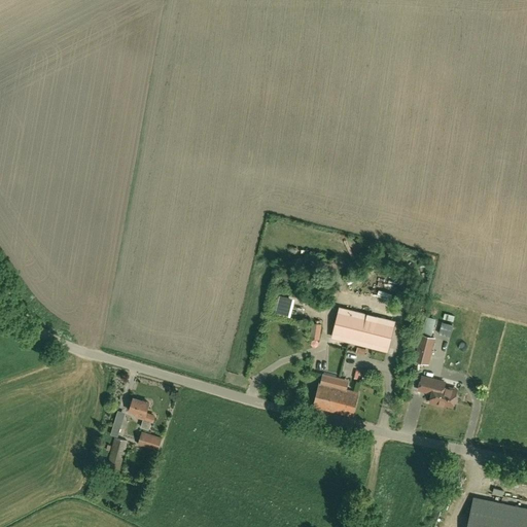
[(387,350),(394,321),(341,308),(334,338),(387,350)]
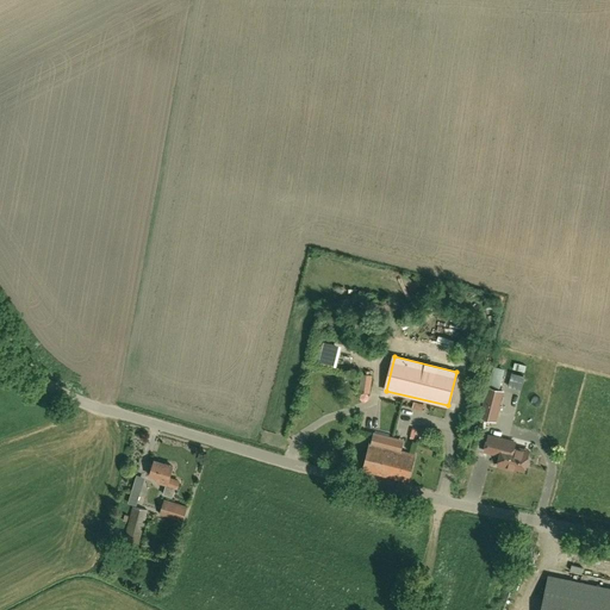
[(372,378),(362,375),(360,390),(369,391),(372,378)]
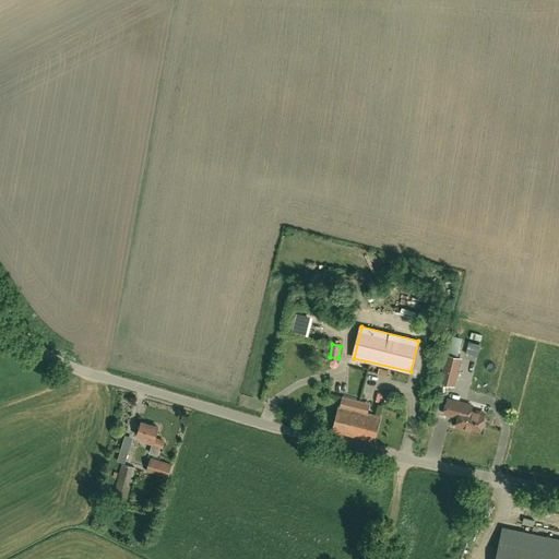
[(459,358),(448,355),(444,368),(440,382),(453,385),(458,371),(461,358),(459,358)]
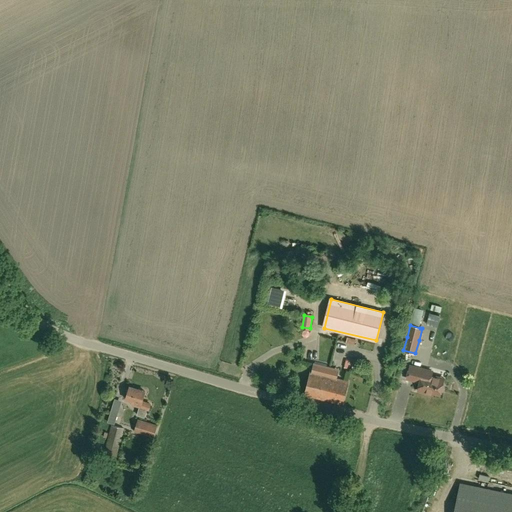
[(313,364),(311,373),(310,373),(305,394),(342,404),(347,382),(331,378),(333,369),(313,364)]
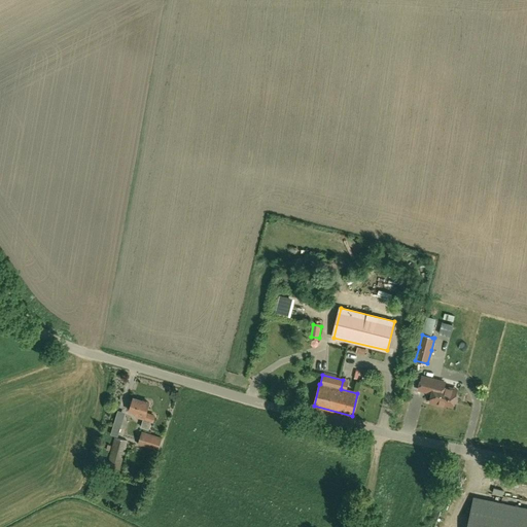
[(445,383),(438,381),(422,377),(419,390),(432,393),(430,402),(445,406),(446,403),(453,406),(453,405),(456,403),(457,398),(455,396),(456,391),(450,390),(451,388),(444,386),(445,383)]
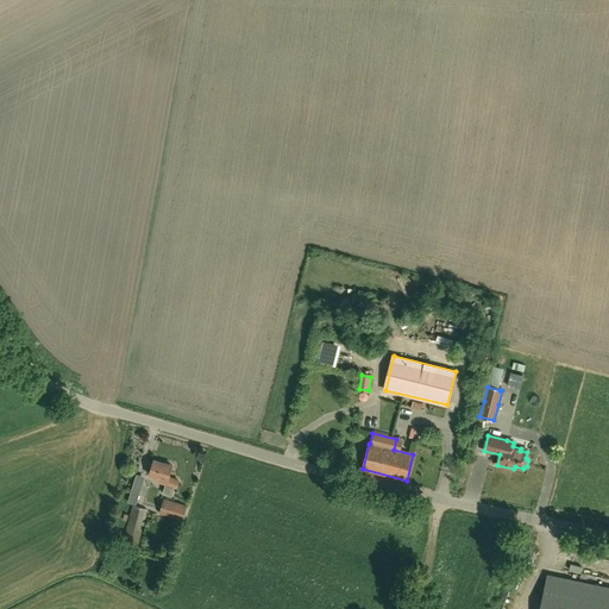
[(177,488),(179,481),(169,477),(173,466),(154,460),(150,475),(158,477),(157,481),(165,484),(163,494),(171,496),(175,487),(177,488)]
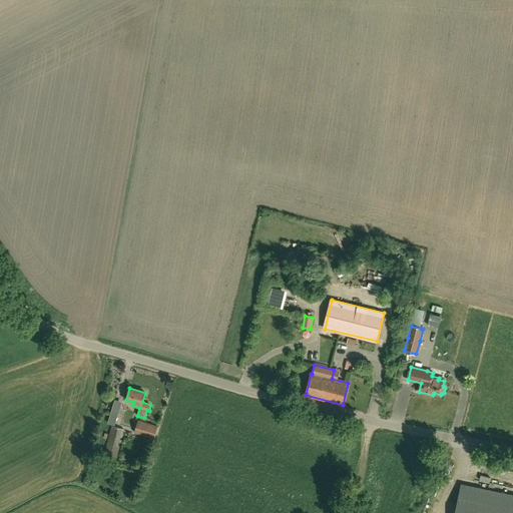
[(114,425),(117,417),(110,415),(108,423),(114,425)]
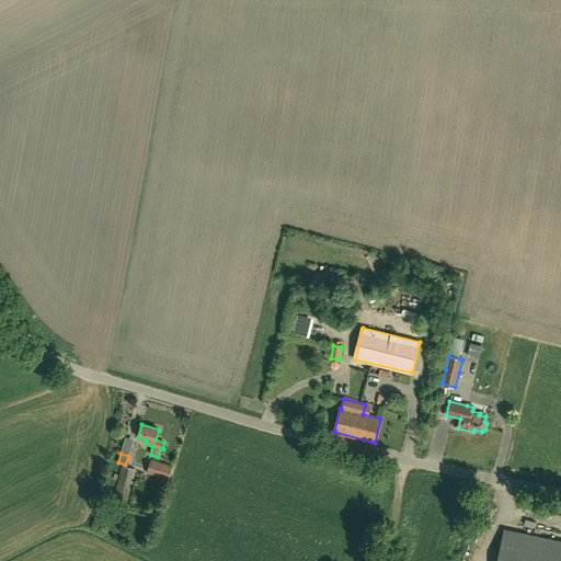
[(151,460),(148,473),(168,480),(172,467),(151,460)]
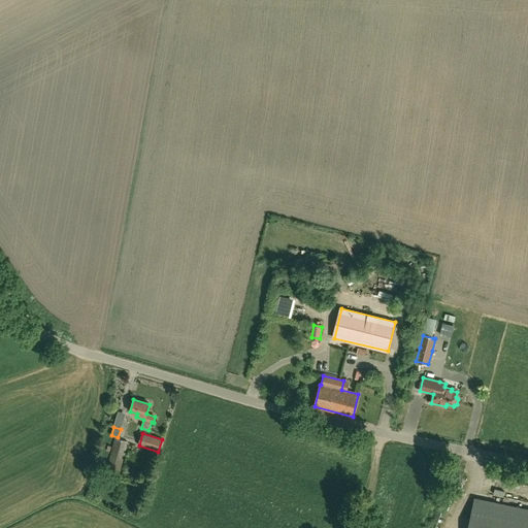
[(120,474),(129,441),(116,438),(106,470),(120,474)]
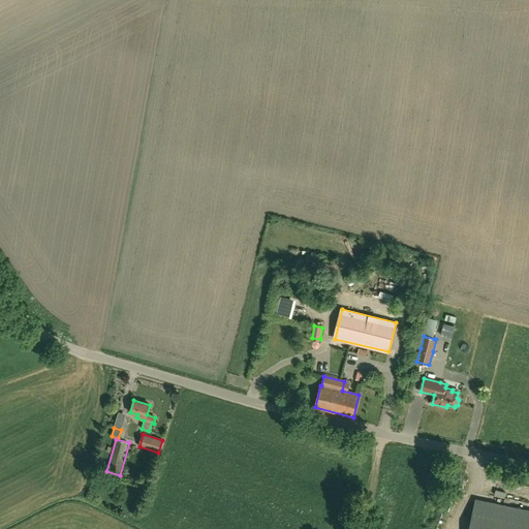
[(528,528),(528,521),(474,510),(469,528),(528,528)]
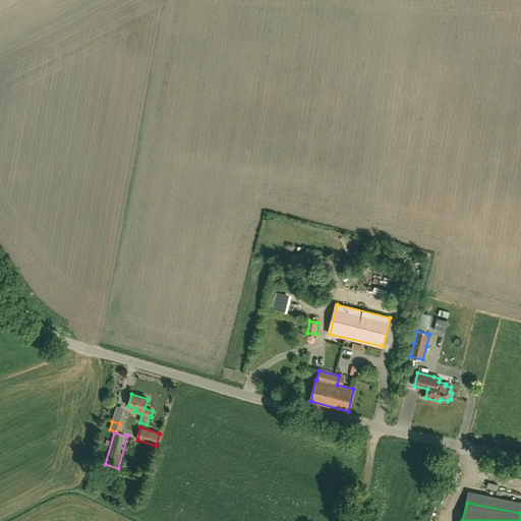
All buildings are outlined.
